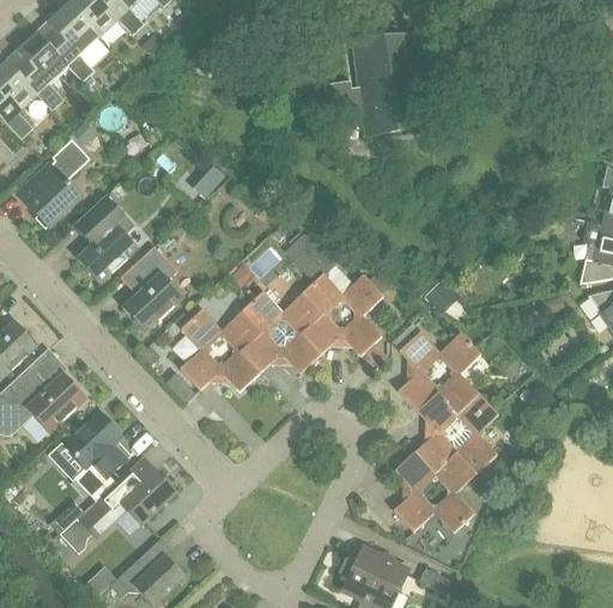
[(71,0),(68,2),(98,36),(117,18),(133,34),(145,23),(129,7),(122,0),(71,0)]
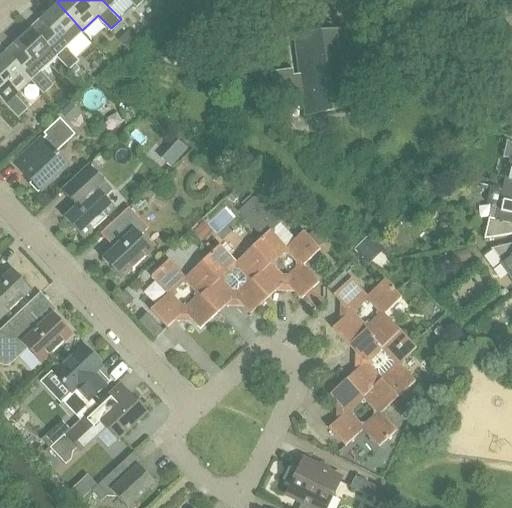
[(66,45),(82,30),(57,2),(40,18),(42,21),(34,28),(32,26),(31,26),(57,54),(56,54),(69,67),(79,58),(66,45)]
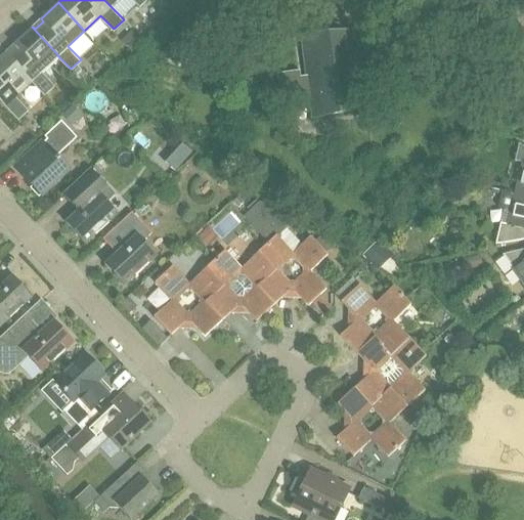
[(300,68),(277,71),(280,99),(310,95),(312,116),(366,107),(355,28),(341,30),(339,17),(314,20),(316,33),(301,35),(307,74),(301,75),(300,68)]
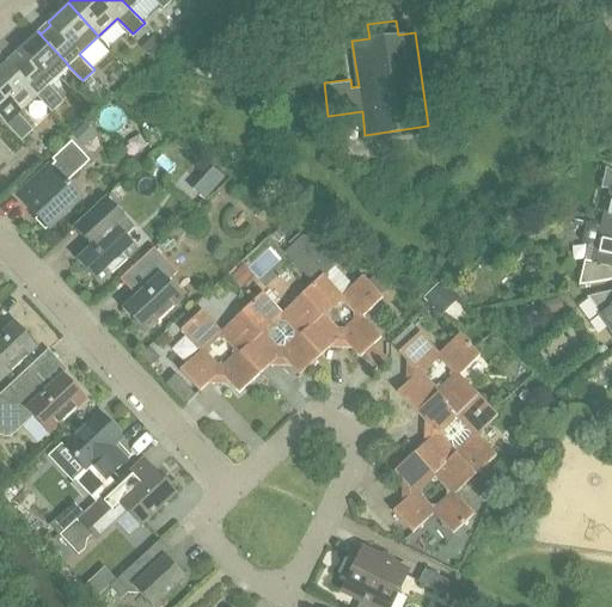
[(7,60),(37,92),(37,93),(51,109),(63,98),(49,81),(67,65),(68,65),(37,31),(17,50),(20,53),(10,62),(7,60)]
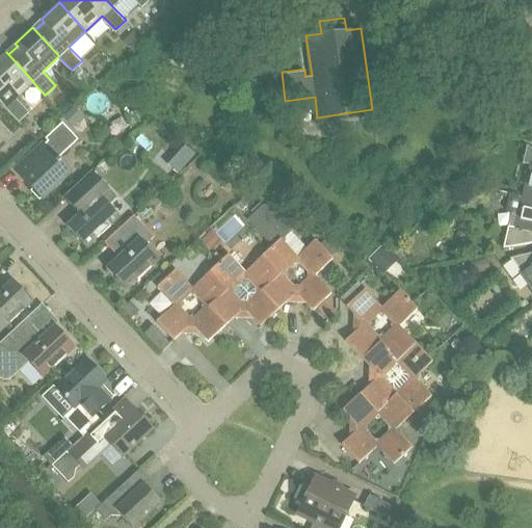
[(16,96),(32,81),(32,80),(6,52),(0,57),(0,99),(19,120),(29,110),(16,96)]
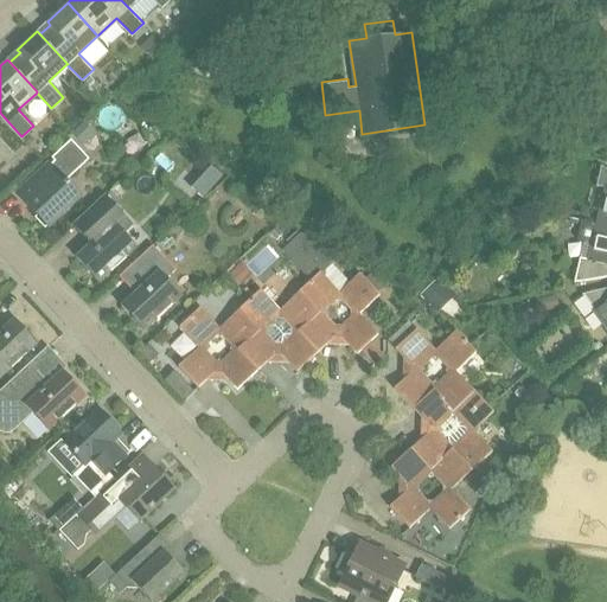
[(529,110),(517,106),(512,116),(524,121),(529,110)]
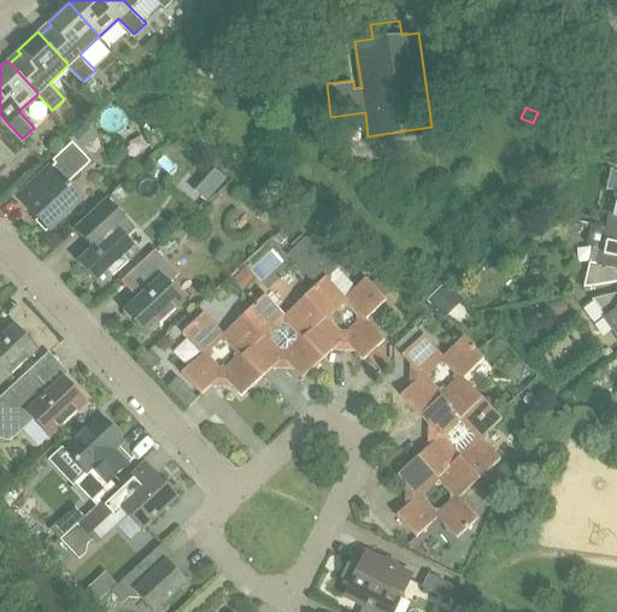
[(87,122),(75,134),(84,143),(97,131),(87,122)]
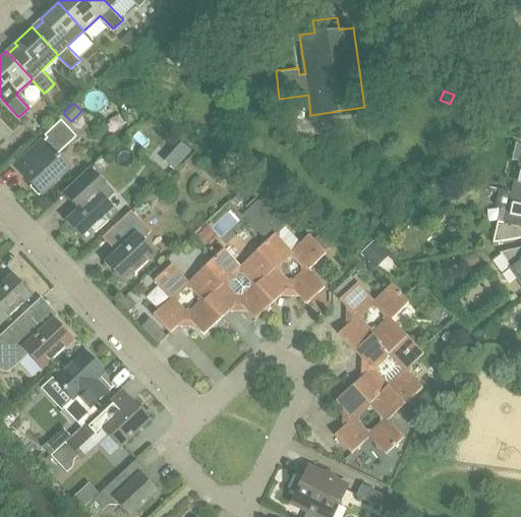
[(42,137),(29,151),(14,164),(41,192),(69,166),(56,153),(76,133),(61,117),(44,132),(47,135),(43,138),(42,137)]
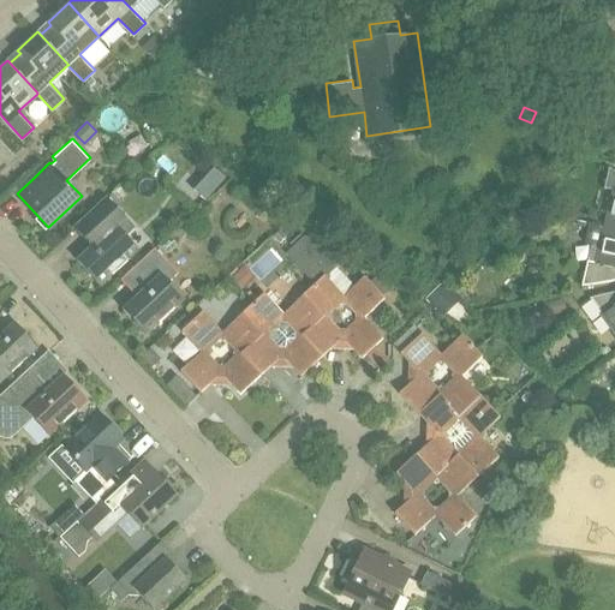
[(614,187),(604,223),(614,226),(614,167),(609,165),(604,185),(614,187)]
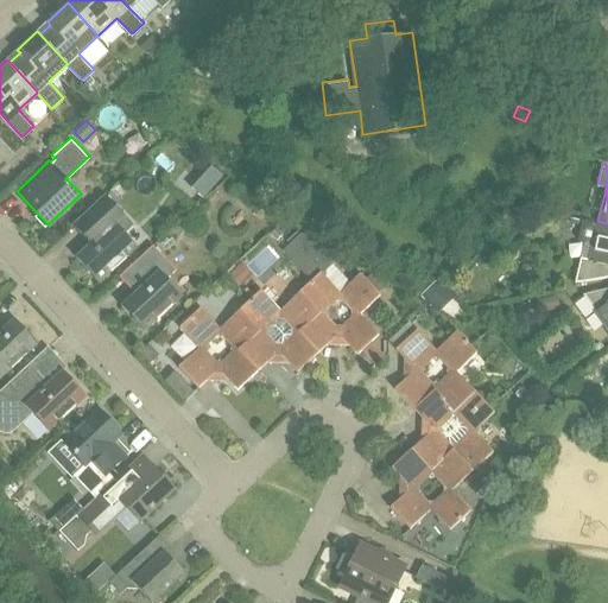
[(113,185),(106,192),(77,219),(95,237),(76,255),(100,280),(137,245),(125,232),(133,222),(114,202),(121,195),(113,185)]
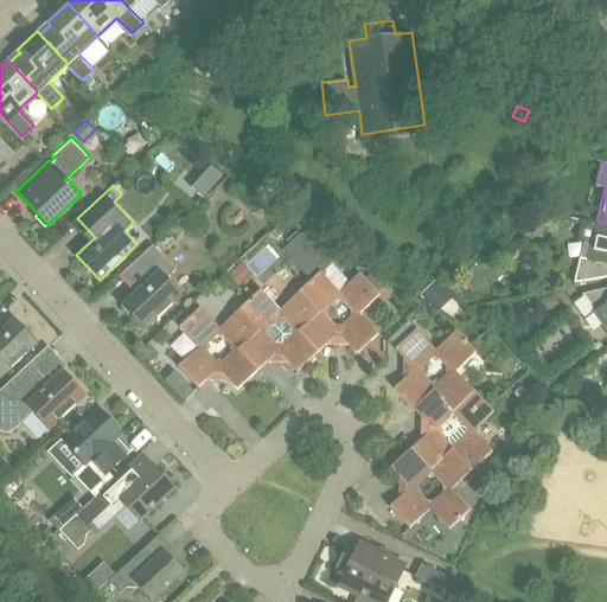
[(606,223),(596,221),(582,217),(577,236),(580,239),(592,243),(588,257),(580,255),(574,280),(606,274),(606,223)]
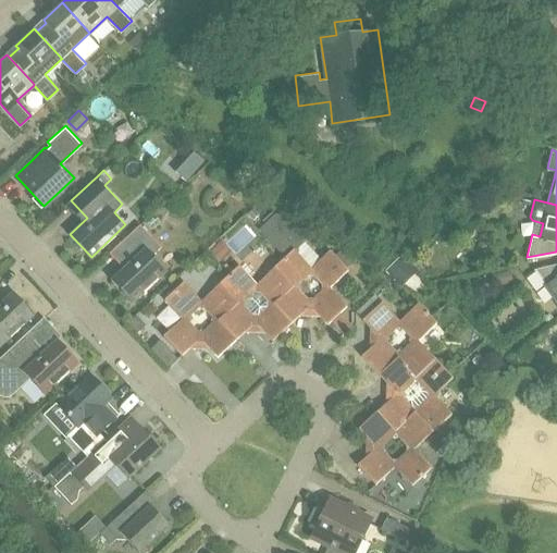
[(254,206),(248,211),(254,218),(259,211),(254,206)]
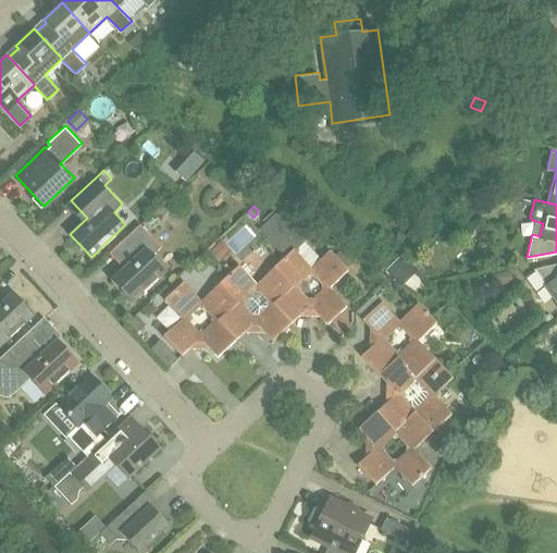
[(347,304),(330,285),(348,268),(330,248),(311,266),(294,247),(302,238),(277,211),(259,229),(284,256),(275,265),(293,284),(274,302),(292,320),(304,309),(308,314),(309,311),(312,314),(317,310),(327,322),(347,304)]
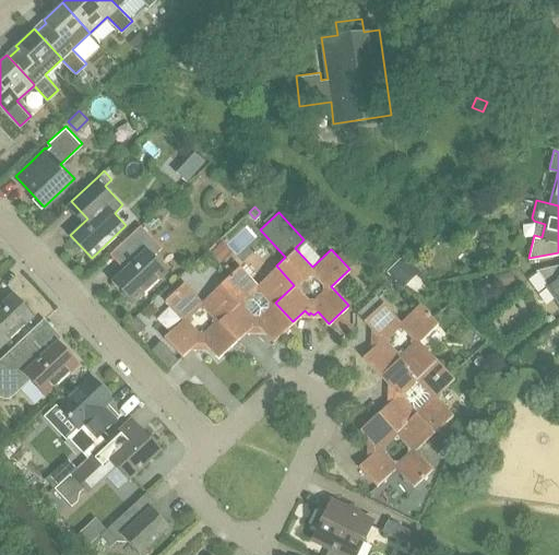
[(128,266),(125,268),(111,280),(133,303),(168,270),(153,255),(162,246),(141,223),(113,249),(128,266)]
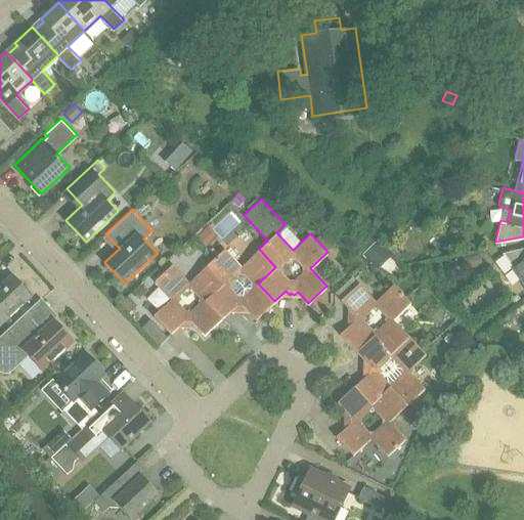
[(203,239),(213,228),(208,222),(197,232),(203,239)]
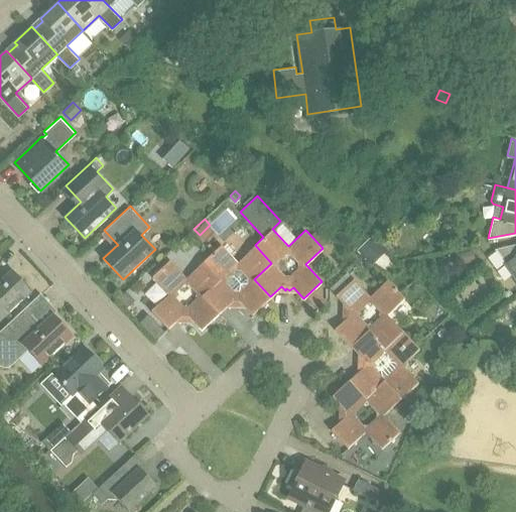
[(372,263),(386,250),(372,234),(357,248),(372,263)]
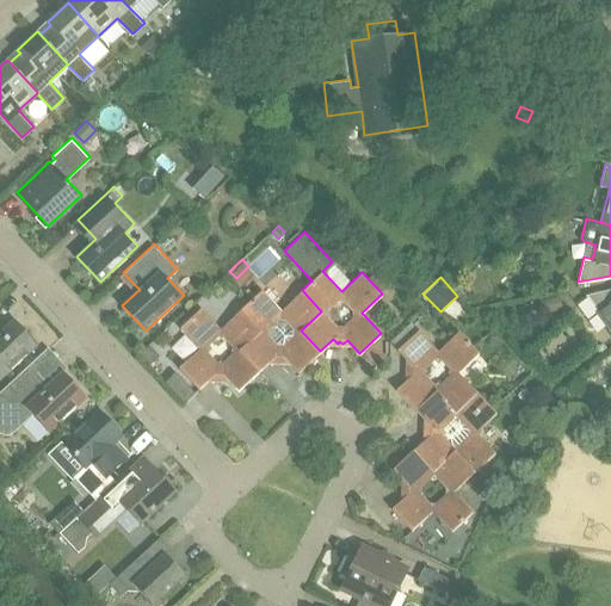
[(227,376),(239,389),(260,369),(240,348),(261,329),(241,308),(252,298),(233,278),(203,307),(202,307),(180,326),(199,347),(179,366),(199,388),(215,372),(222,379),(227,376)]
